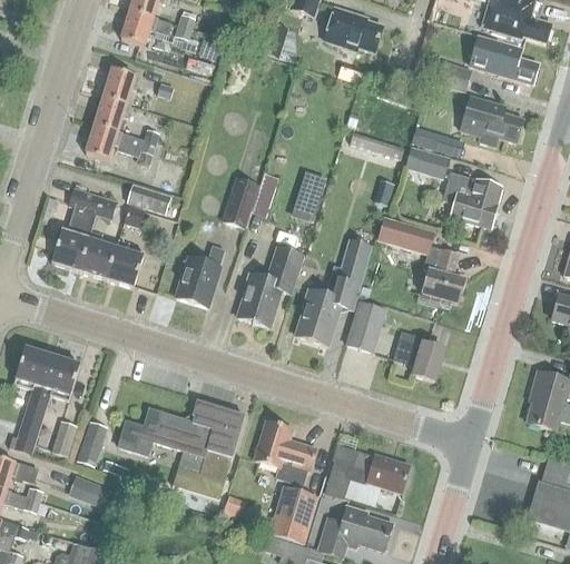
[(131,0),(128,10),(151,17),(156,1),(160,2),(161,0),(131,0)]
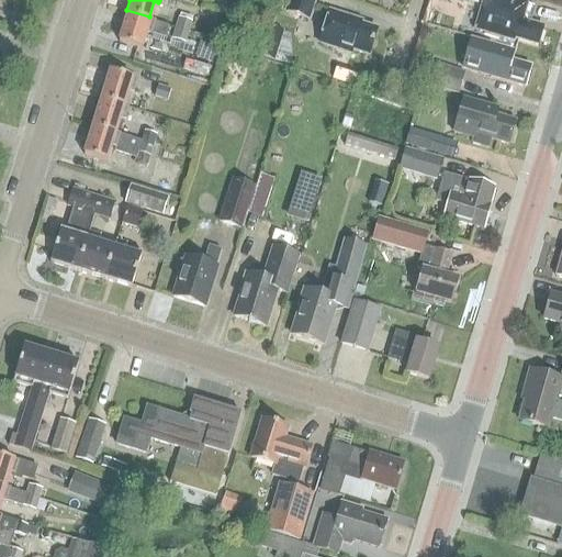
[(285,0),(283,7),(310,15),(314,0),(285,0)]
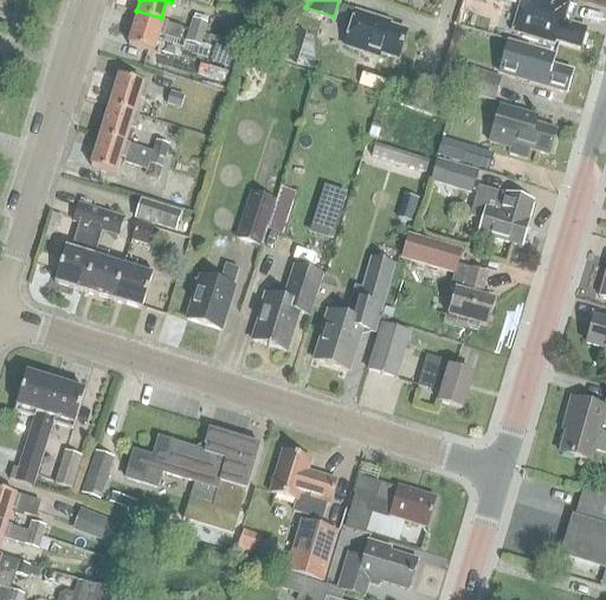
[(517,0),(509,27),(553,39),(554,37),(579,44),(585,24),(562,18),(568,0),(517,0)]
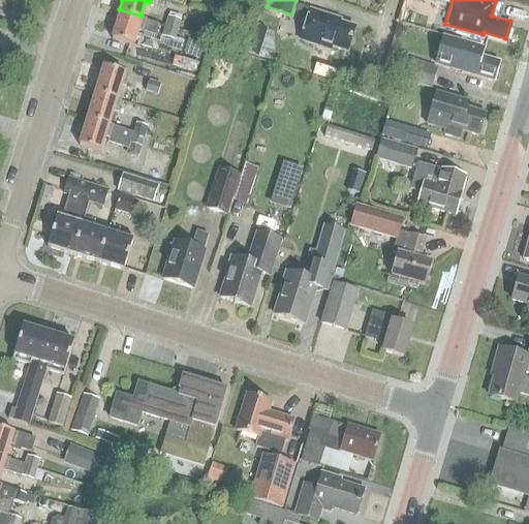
[(331,45),(332,43),(348,48),(355,24),(328,16),(329,12),(311,7),(302,37),(331,45)]
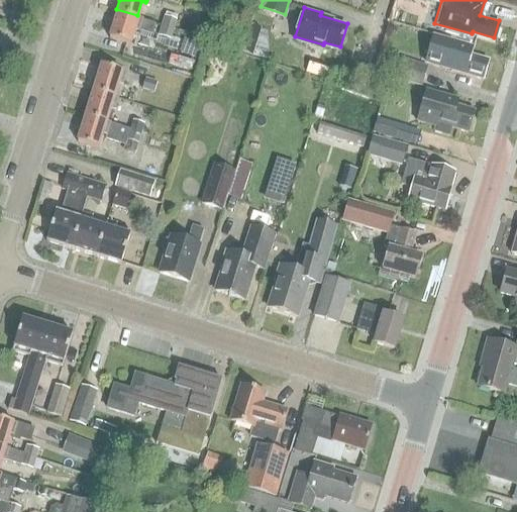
[(134,26),(149,31),(152,20),(137,15),(116,9),(109,34),(129,40),(134,26)]
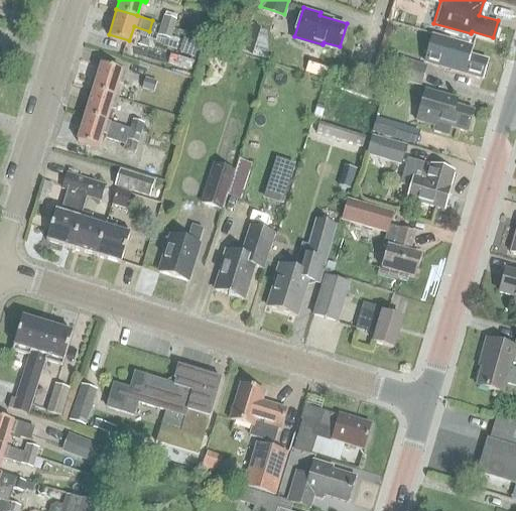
[(174,16),(164,13),(161,22),(172,25),(174,16)]
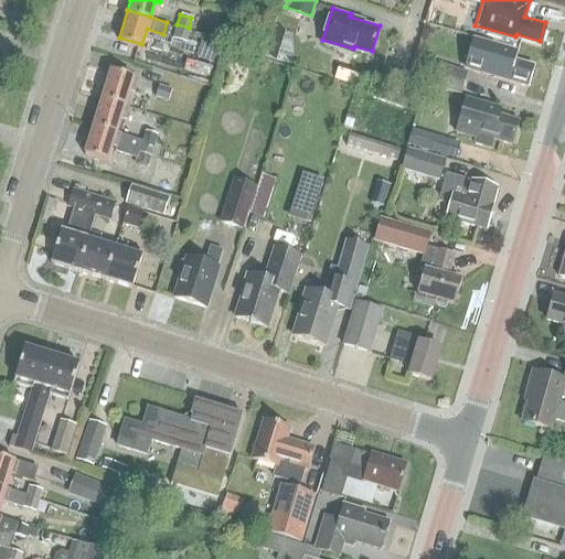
[(189,28),(177,24),(173,34),(185,38),(189,28)]
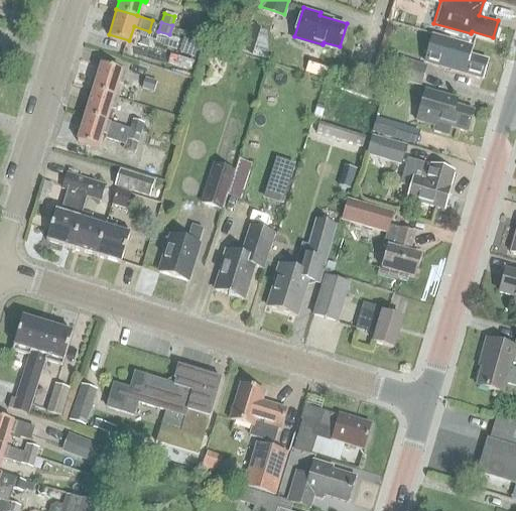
[(248,22),(240,48),(251,51),(259,26),(248,22)]
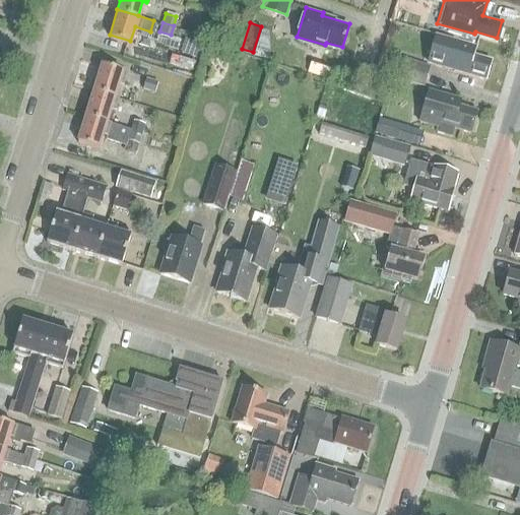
[(429,58),(430,59),(453,65),(453,67),(485,77),(491,58),(473,53),(475,45),(461,40),(461,41),(436,33),(429,58)]
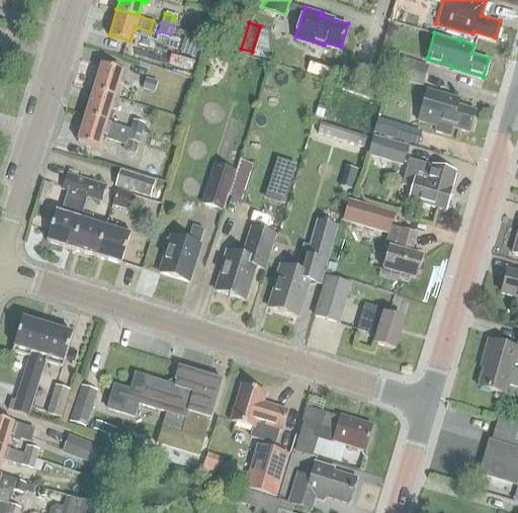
[(404,55),(398,74),(401,75),(421,81),(424,70),(409,65),(412,57),(404,55)]
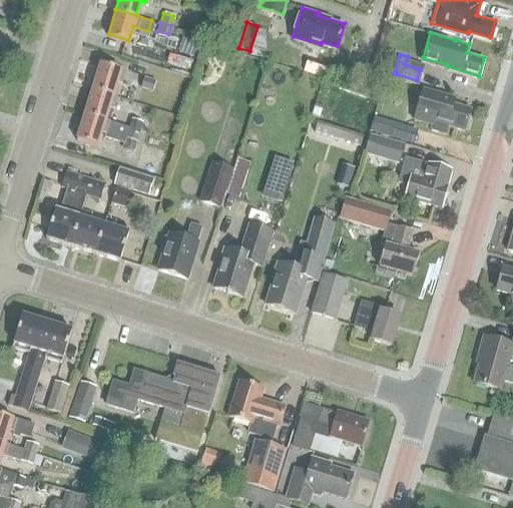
[(99,61),(92,86),(112,93),(116,79),(120,80),(124,69),(99,61)]
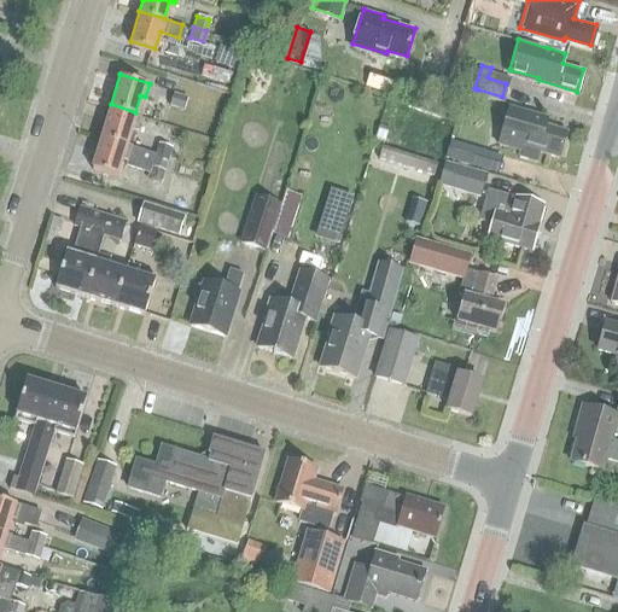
[(111,104),(101,134),(126,141),(130,124),(151,130),(155,118),(135,112),(111,104)]
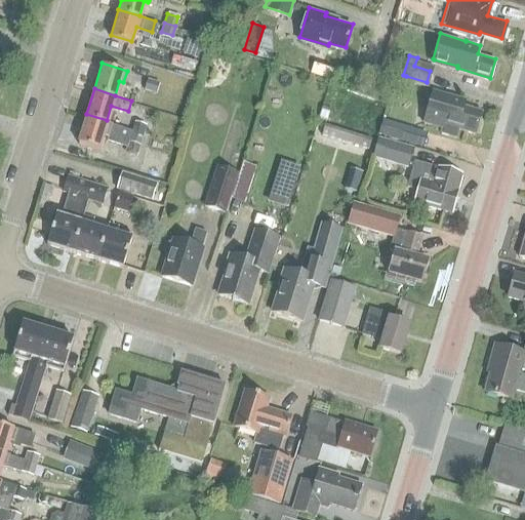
[(438,130),(455,135),(457,127),(474,131),(481,110),(455,103),(457,96),(432,88),(422,120),(440,125),(438,130)]
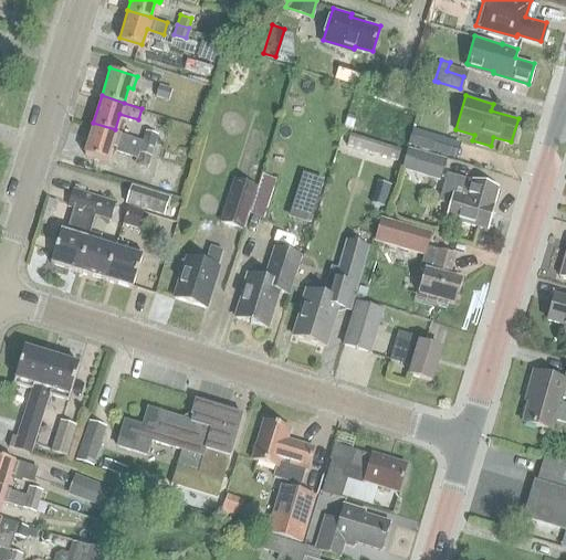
[(150,152),(154,141),(144,138),(115,129),(93,123),(84,151),(106,158),(111,143),(138,151),(139,149),(150,152)]
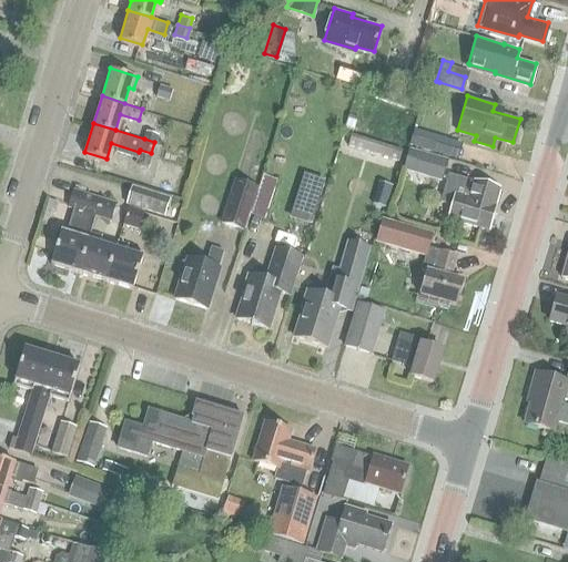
[(418,126),(414,141),(439,149),(444,134),(418,126)]
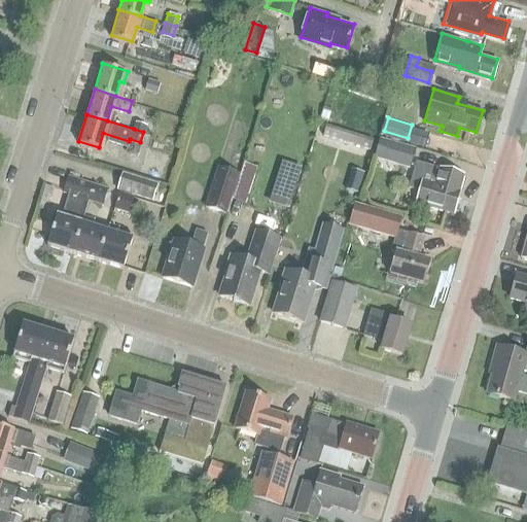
[(143,132),(146,122),(137,118),(134,129),(143,132)]
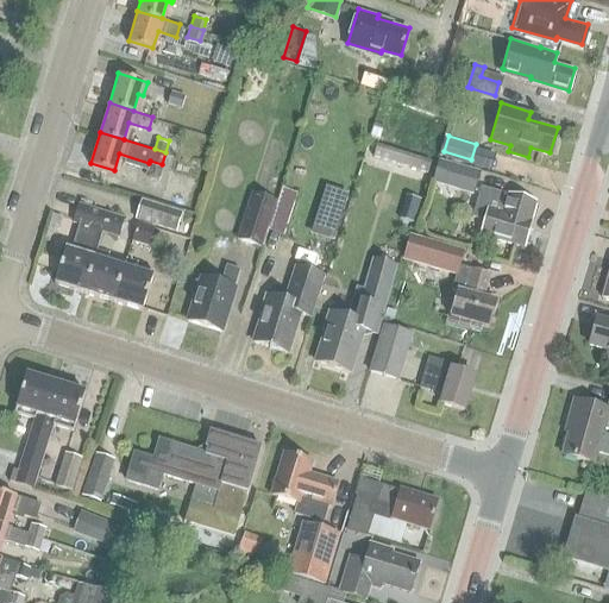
[(372,152),(427,169),(431,157),(376,140),(372,152)]
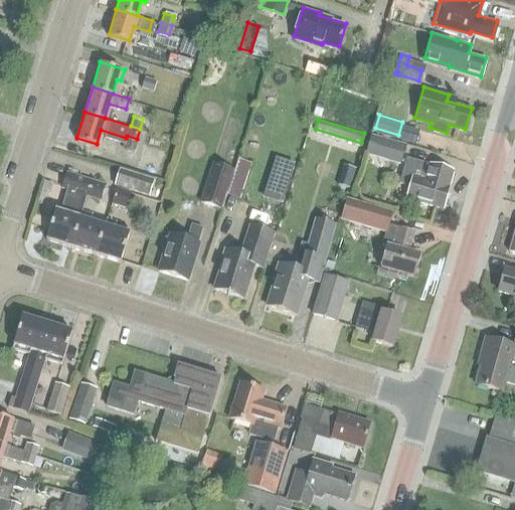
[(369,132),(365,144),(386,149),(385,153),(398,157),(403,142),(369,132)]
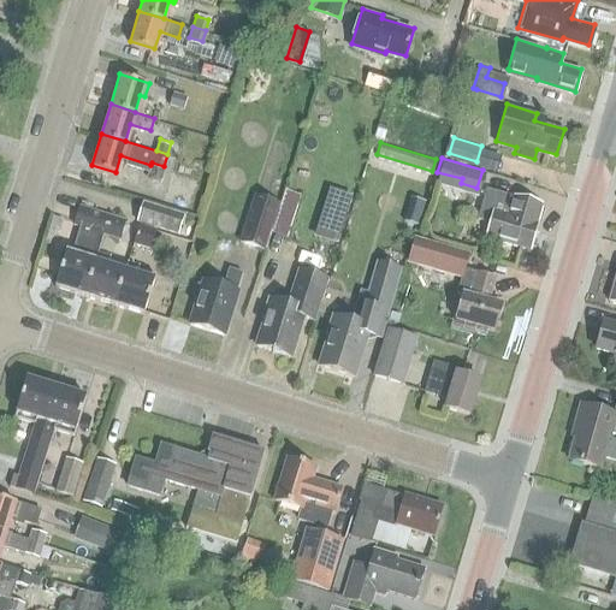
[(336,182),(321,229),(344,236),(357,189),(336,182)]
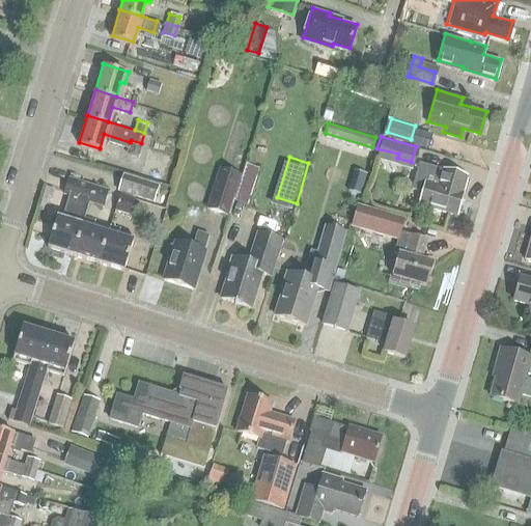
[(422,189),(419,201),(457,212),(457,210),(462,208),(463,201),(462,197),(463,191),(462,190),(467,173),(418,159),(410,186),(422,189)]
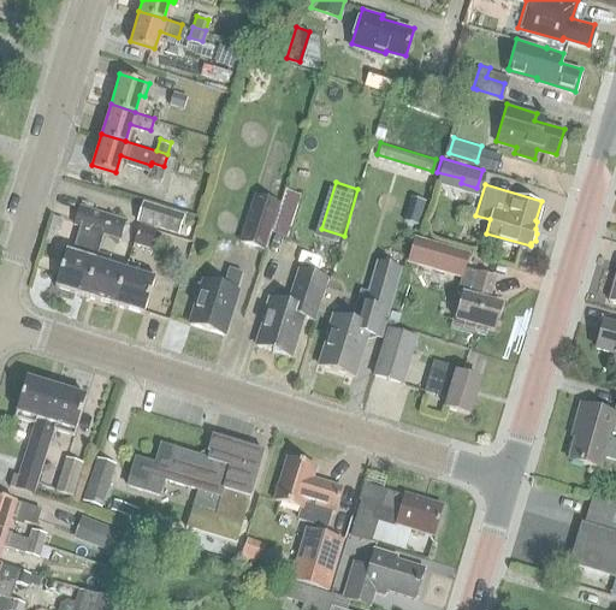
[(238,238),(264,246),(278,199),(254,190),(238,238)]
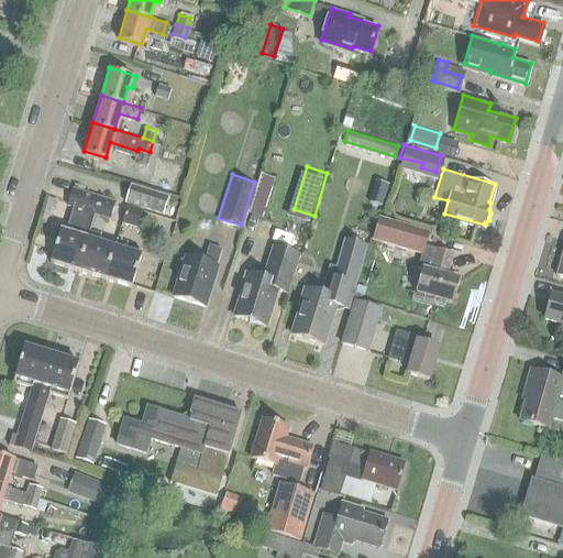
[(124,199),(163,211),(168,193),(130,181),(124,199)]
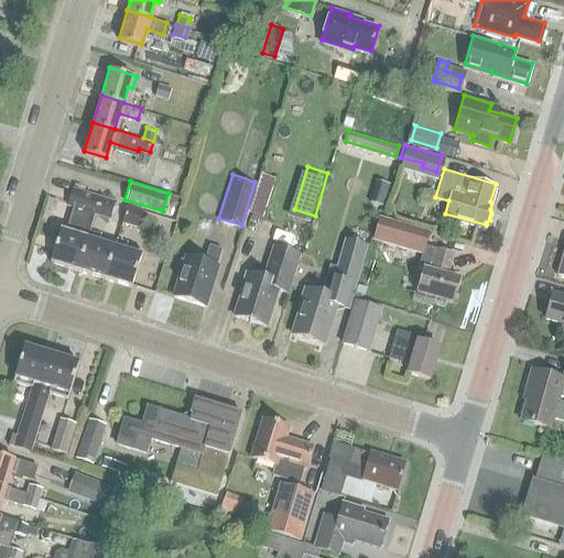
[(60,223),(49,259),(76,267),(86,236),(85,236),(93,210),(95,210),(96,205),(99,194),(71,185),(66,199),(75,203),(74,205),(67,226),(60,223)]
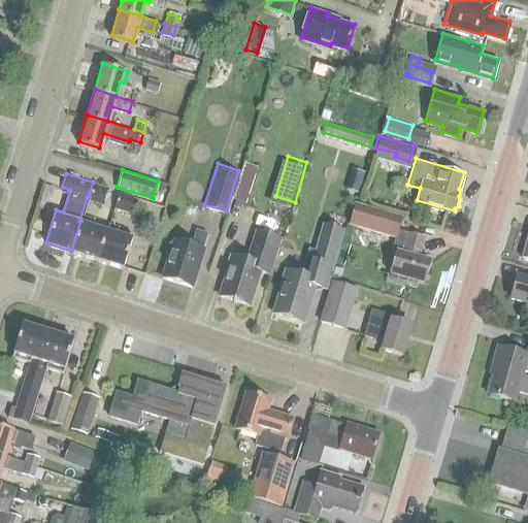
[(93,182),(90,192),(104,196),(107,186),(93,182)]
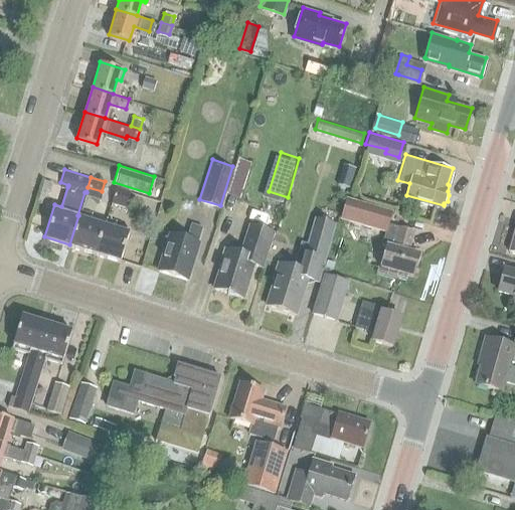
[(116,185),(111,200),(125,204),(130,189),(116,185)]
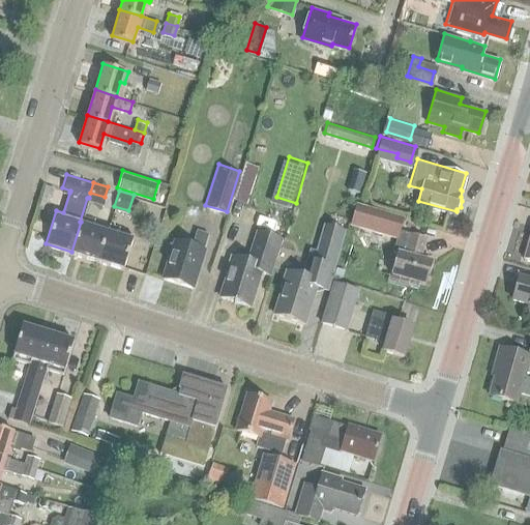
[(424,282),(432,258),(421,255),(427,234),(400,227),(404,213),(357,199),(351,222),(395,234),(392,248),(398,249),(391,272),(424,282)]
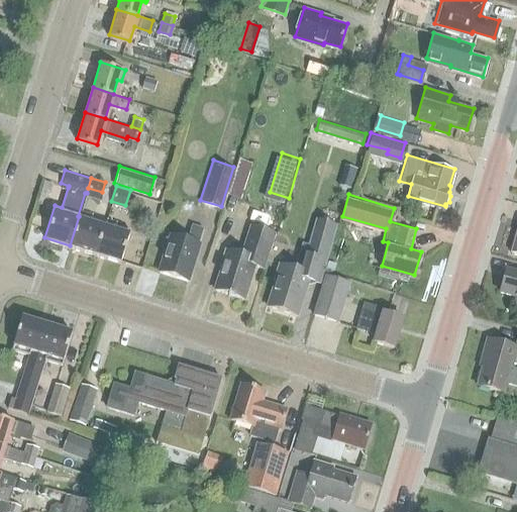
[(79,216),(70,245),(94,252),(105,220),(90,216),(91,212),(81,209),(80,213),(79,216)]
